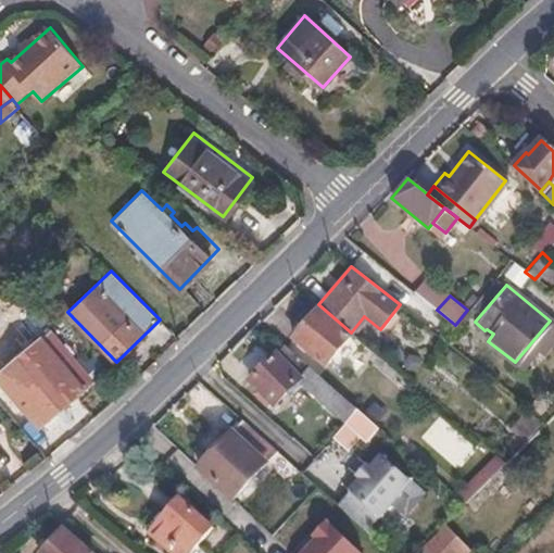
[(324,364),(344,340),(351,332),(318,304),(292,336),(324,364)]
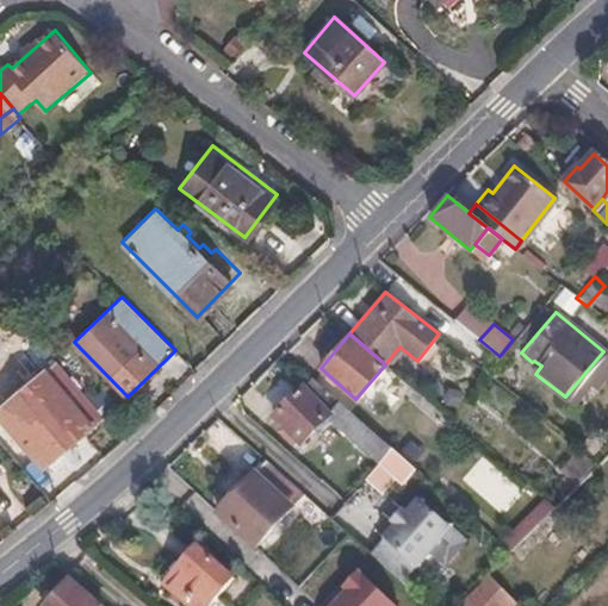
[(415,404),(422,395),(385,364),(378,373),(415,404)]
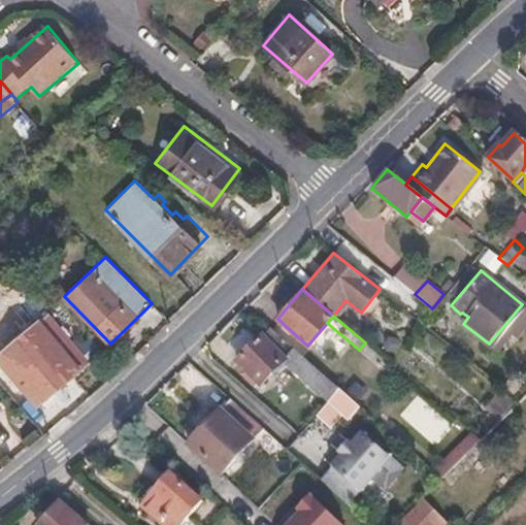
[(37,320),(0,351),(0,357),(37,401),(77,368),(37,320)]
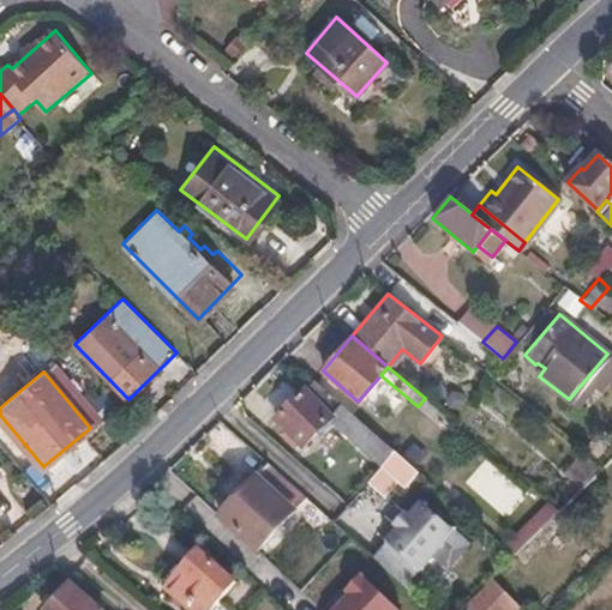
[(393,451),(313,379),(273,415),(301,445),(329,418),(382,466),(395,453),(393,451)]
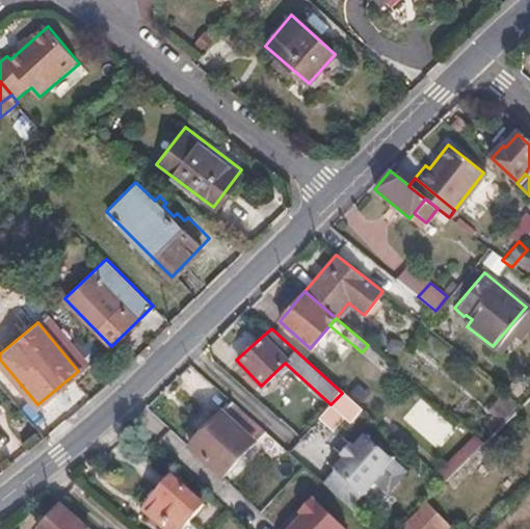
[(348,380),(340,391),(361,408),(369,399),(348,380)]
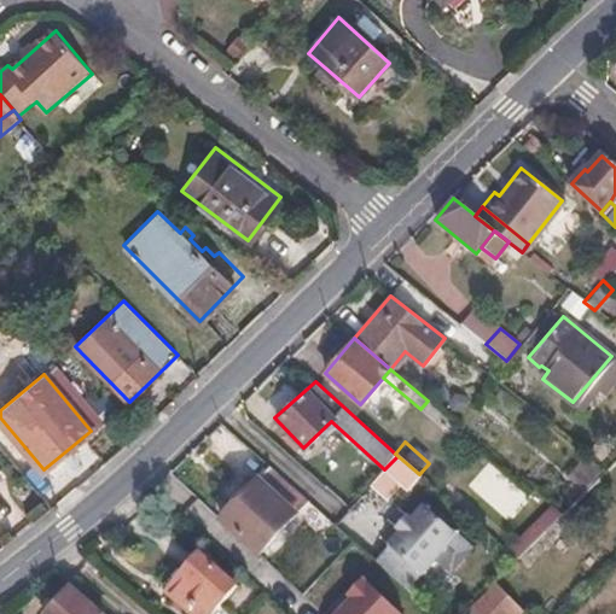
[(577,492),(600,468),(585,454),(563,479),(577,492)]
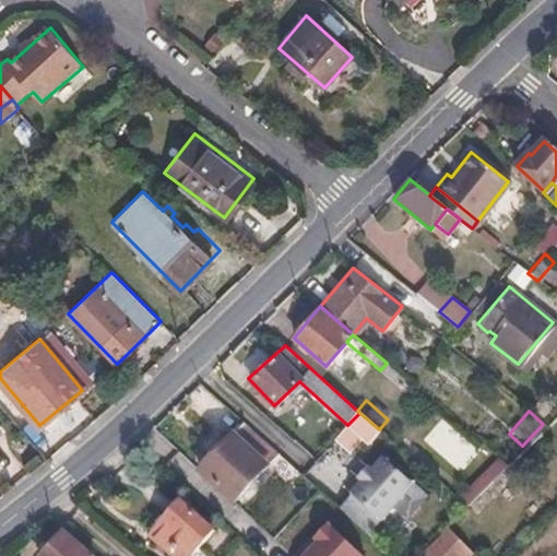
[(379,429),(359,413),(347,425),(363,439),(368,445),(380,430),(379,429)]
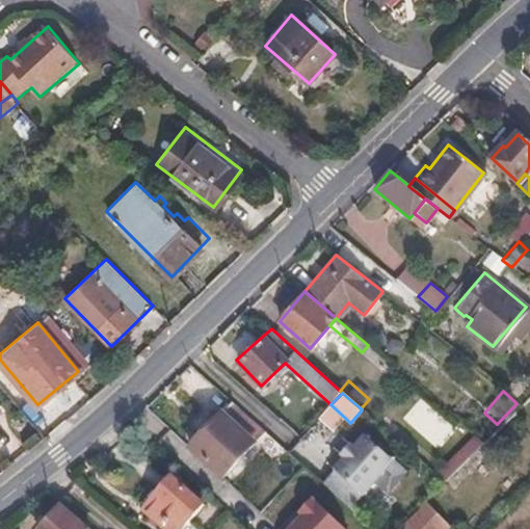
[(245,451),(265,430),(231,400),(187,446),(221,477),(245,451)]
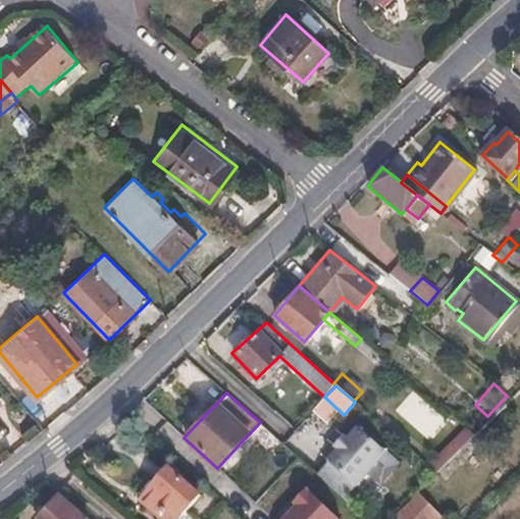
[(325,424),(339,410),(324,397),(311,411),(325,424)]
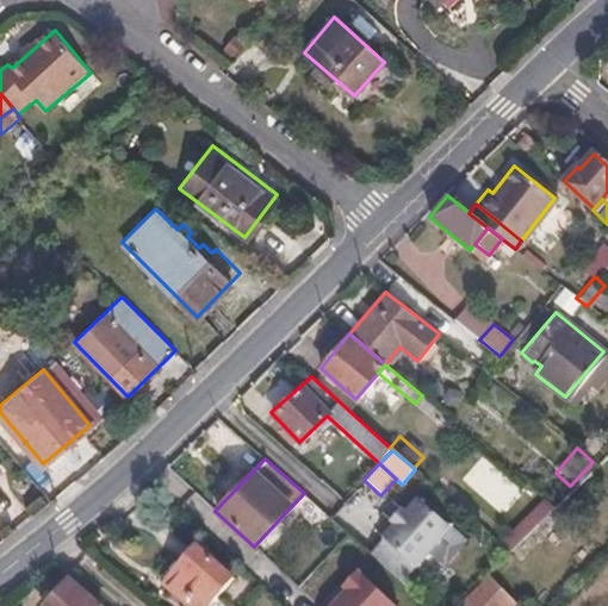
[(304,493),(281,517),(296,531),(318,506),(304,493)]
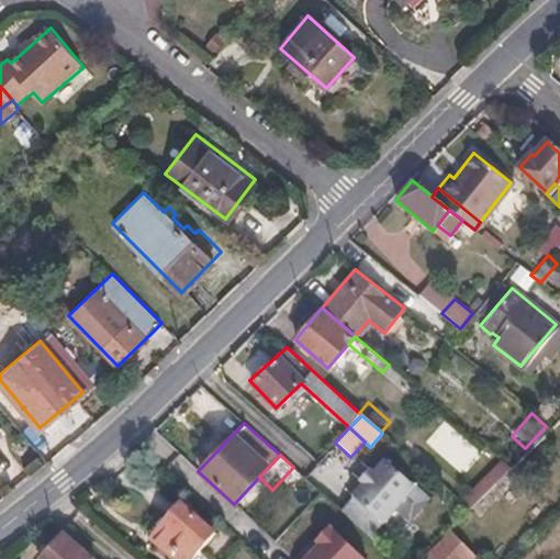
[(425,494),(384,458),(339,509),(370,535),(393,509),(404,518),(425,494)]
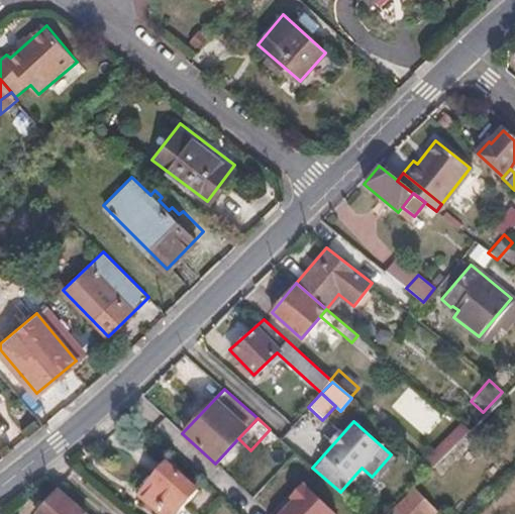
[(471,429),(461,421),(422,461),(430,469),(471,429)]
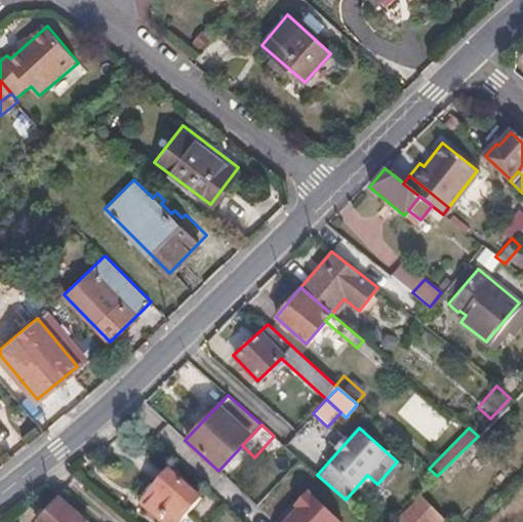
[(164,521),(176,521),(199,496),(169,471),(142,502),(164,521)]
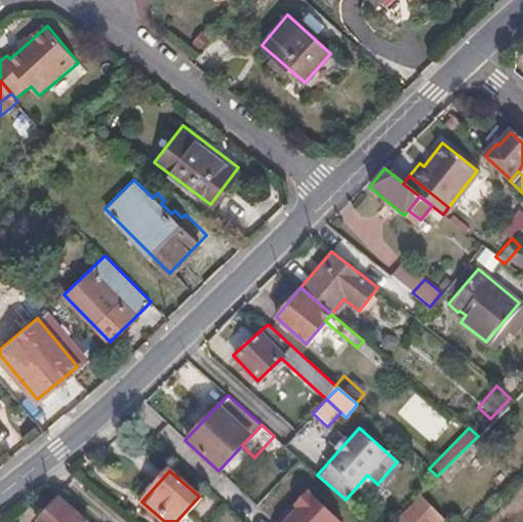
[(281,521),(339,521),(309,492),(281,521)]
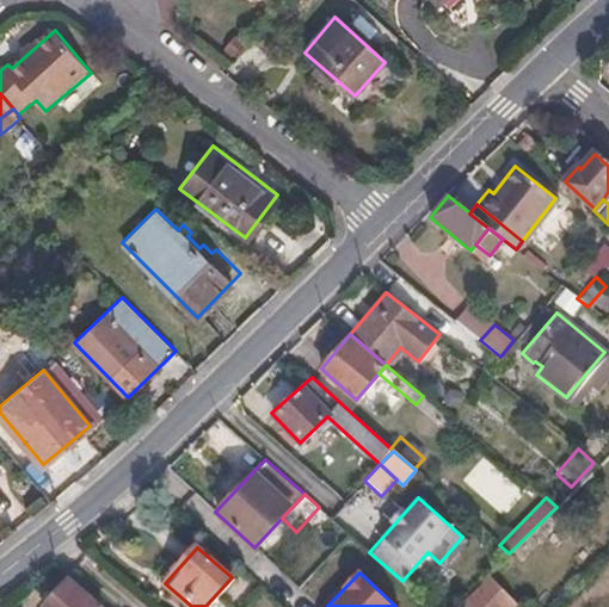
[(456,606),(491,606),(504,594),(487,576),(456,606)]
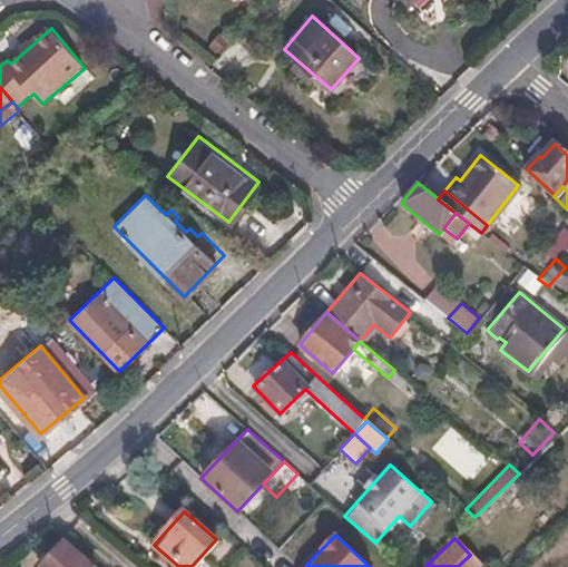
[(40,566),(90,566),(62,543),(40,566)]
